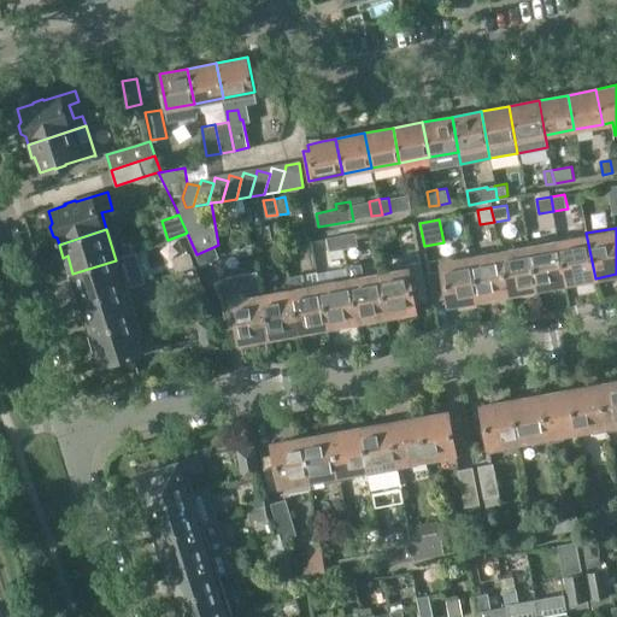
[(341,234),(344,248),(358,246),(356,231),(341,234)]
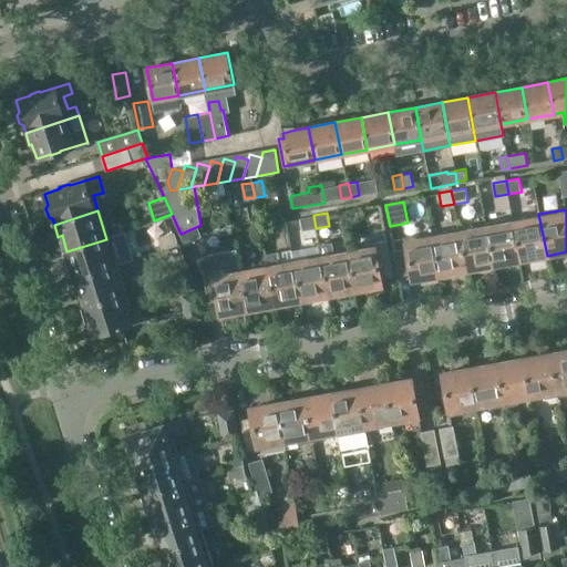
[(538,214),(513,218),(521,261),(547,256),(538,214)]
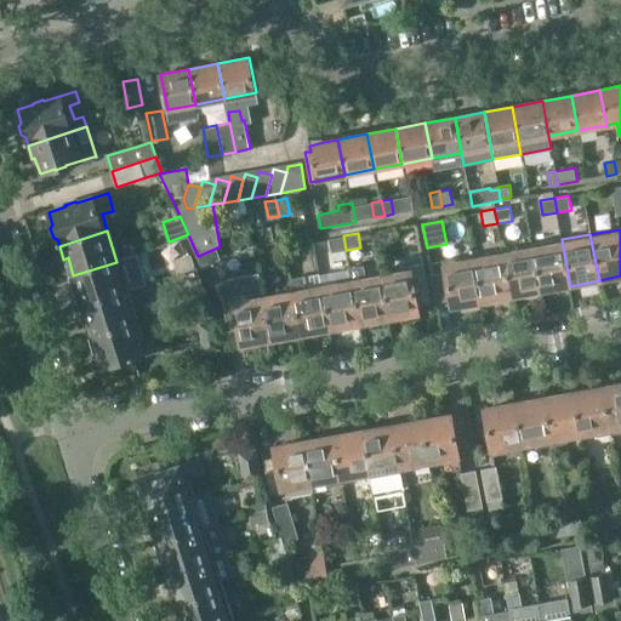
[(346,250),(343,235),(329,239),(331,254),(346,250)]
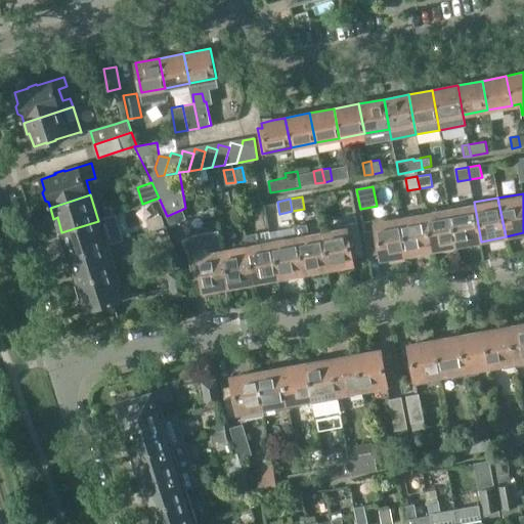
[(455,246),(481,242),(474,202),(448,207),(455,246)]
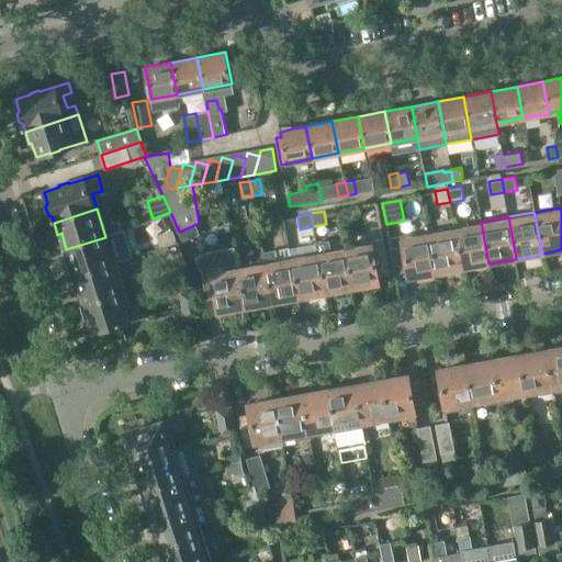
[(481,222),(453,227),(461,269),(489,263),(481,222)]
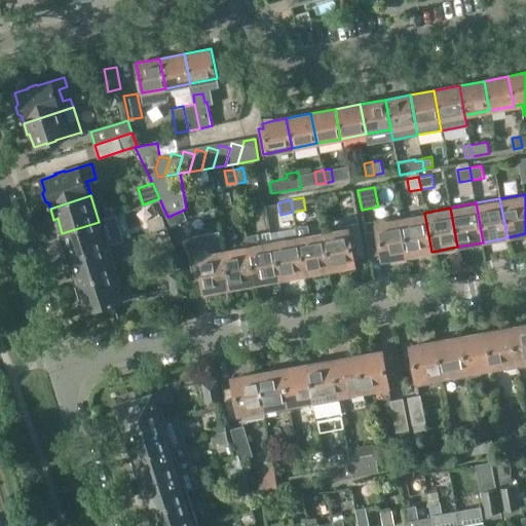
[(184,210),(167,217),(172,227),(188,220),(184,210)]
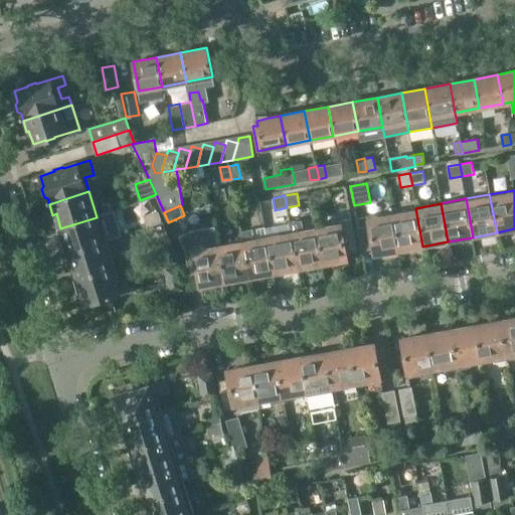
[(415,208),(391,212),(398,250),(422,246),(415,208)]
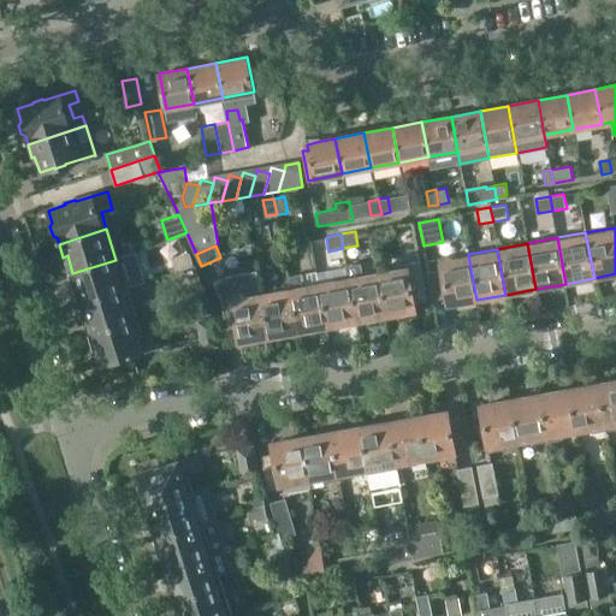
[(194,265),(189,252),(172,258),(177,270),(194,265)]
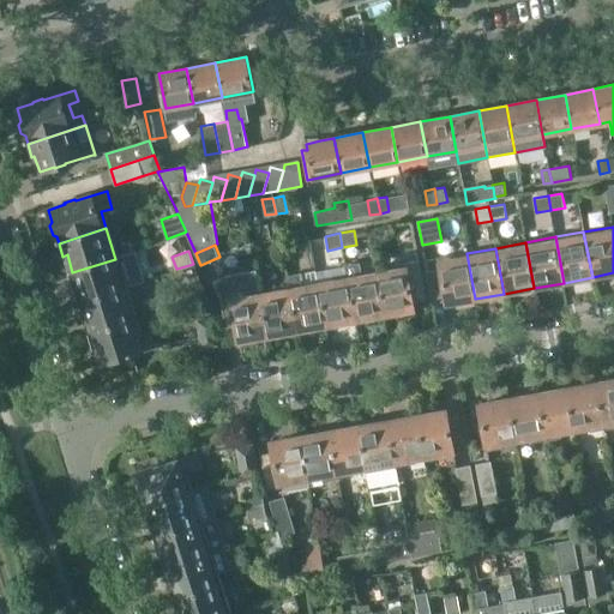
[(447,304),(475,299),(467,253),(439,258),(441,271),(427,274),(432,299),(446,296),(447,304)]
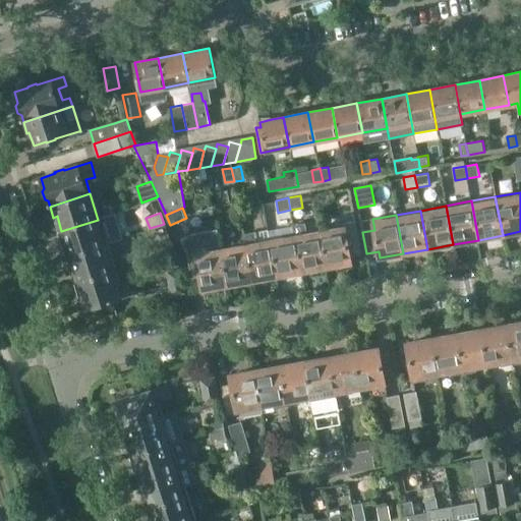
[(331,220),(332,226),(317,229),(325,268),(351,263),(350,256),(361,254),(354,216),(331,220)]
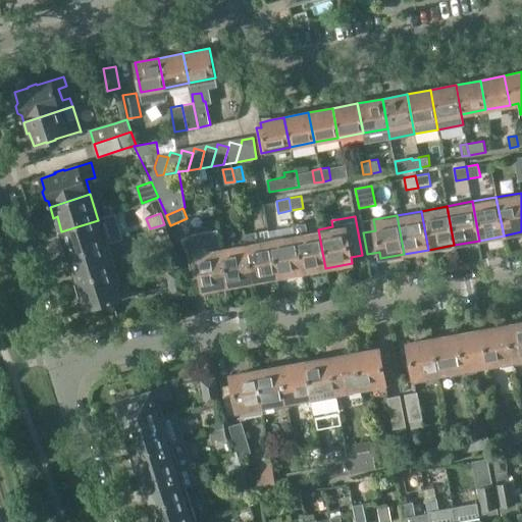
[(98,220),(61,231),(62,232),(58,233),(62,245),(65,245),(69,258),(107,247),(98,220)]
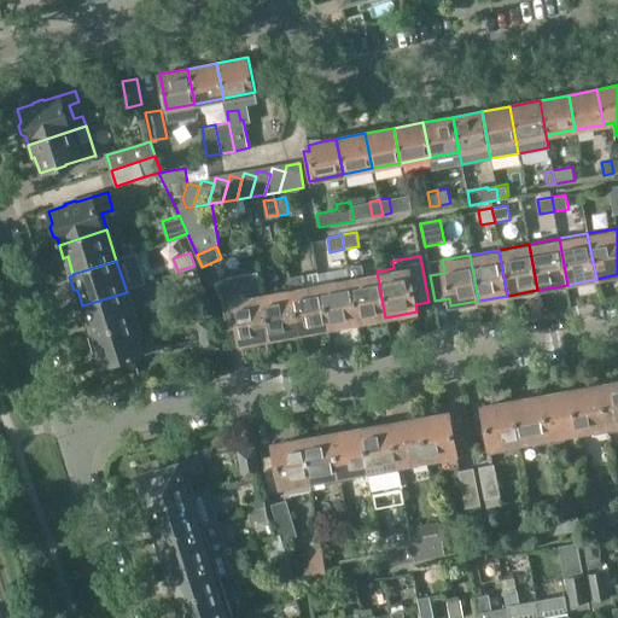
[(356,322),(385,318),(377,272),(365,274),(363,266),(345,268),(356,322)]
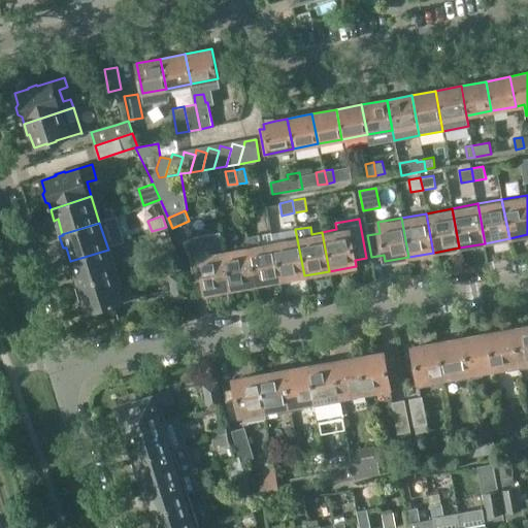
[(288,238),(273,241),(281,281),(304,275),(295,229),(287,231),(288,238)]
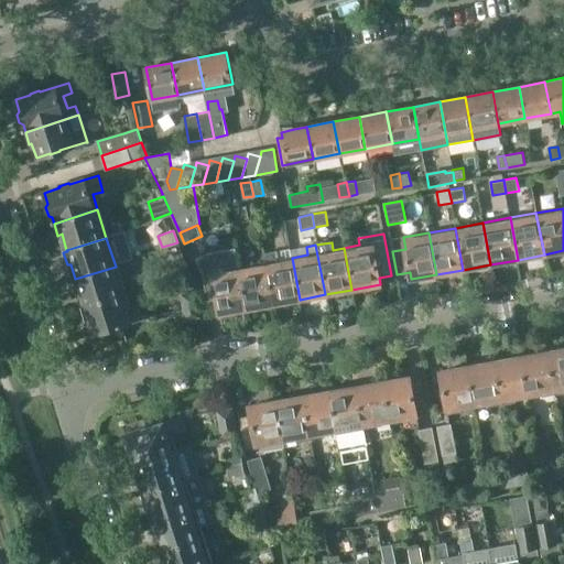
[(300,300),(292,258),(290,247),(262,252),(263,262),(271,304),(300,300)]
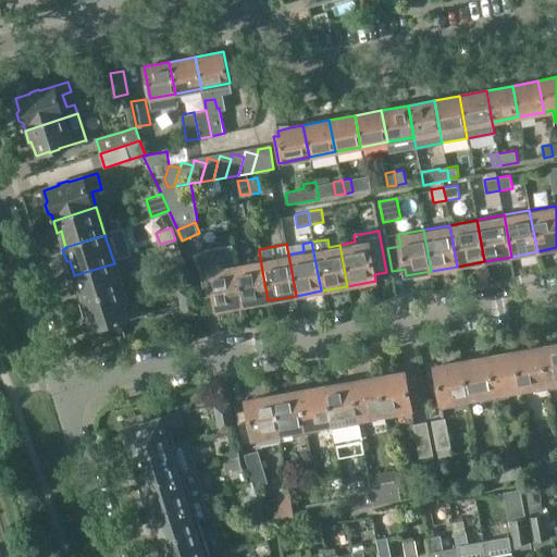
[(217,310),(243,306),(235,264),(236,263),(233,245),(207,250),(194,256),(200,272),(205,293),(213,291),(217,310)]
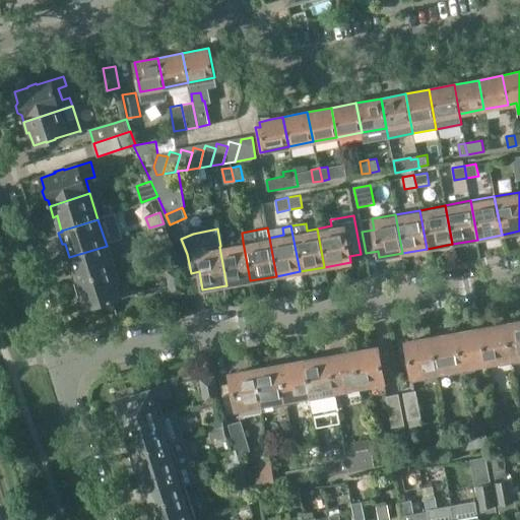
[(175,249),(171,238),(156,243),(160,254),(175,249)]
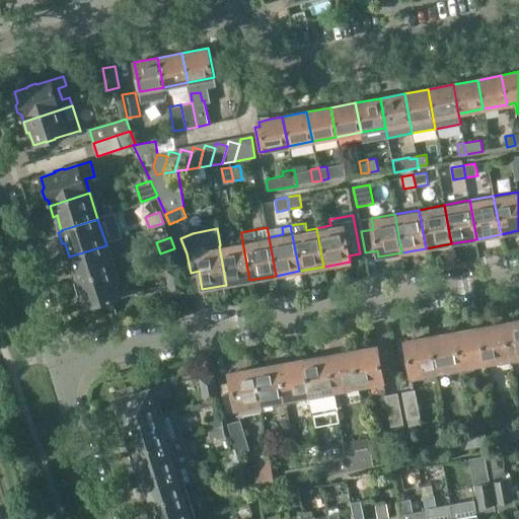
[(242,241),(220,245),(219,246),(226,285),(249,280),(242,241)]
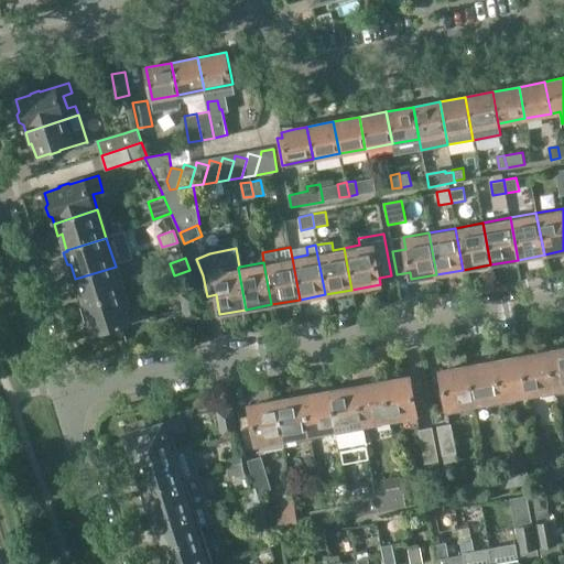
[(79,293),(85,307),(125,295),(116,267),(75,279),(75,280),(73,281),(76,294),(79,293)]
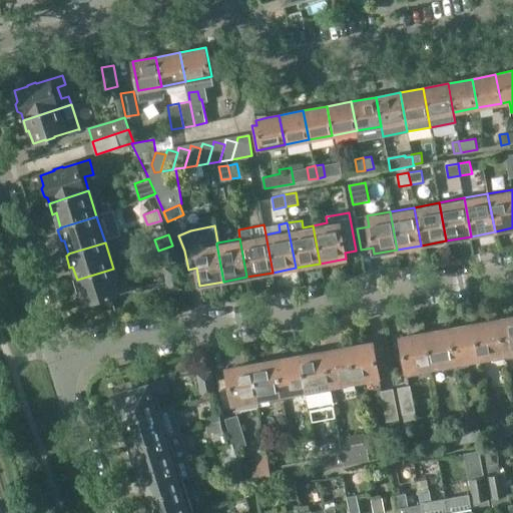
[(168,291),(180,289),(175,266),(164,268),(168,291)]
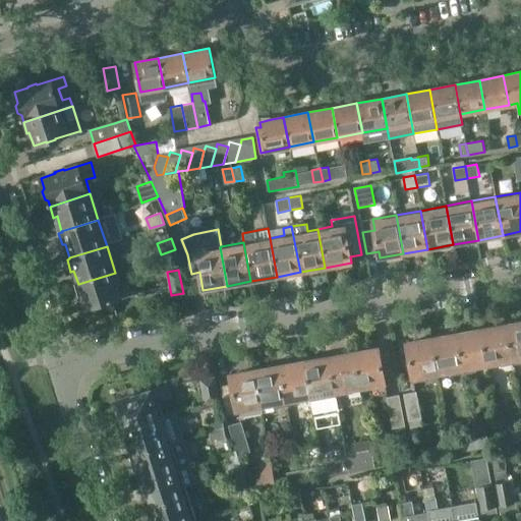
[(119,285),(115,273),(78,284),(75,285),(79,297),(82,296),(85,308),(98,305),(108,302),(108,301),(133,294),(129,282),(119,285)]
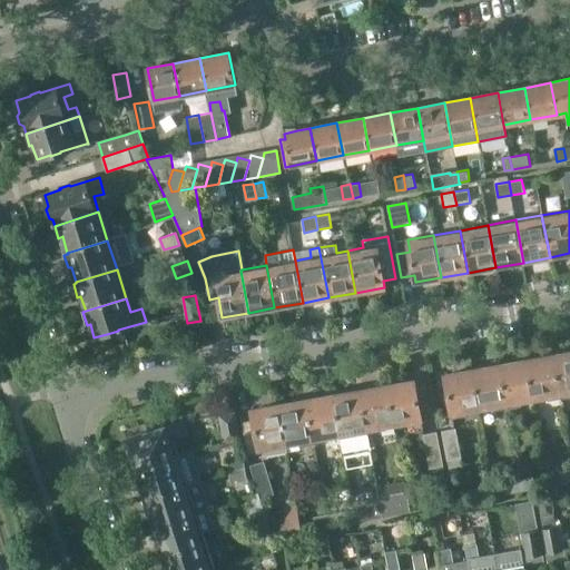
[(569,396),(569,353),(553,356),(561,399),(569,396)]
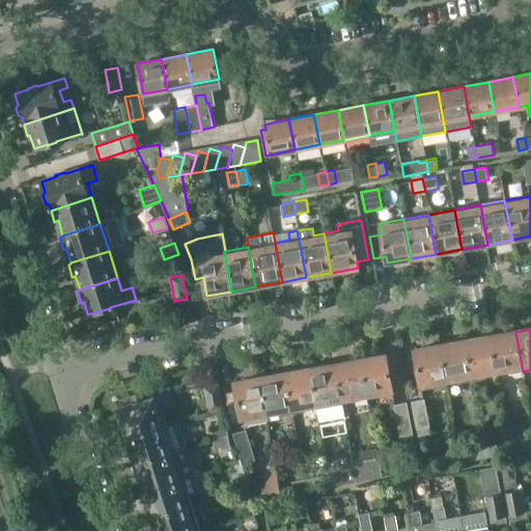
[(523,371),(515,332),(490,337),(496,372),(509,369),(510,373),(523,371)]
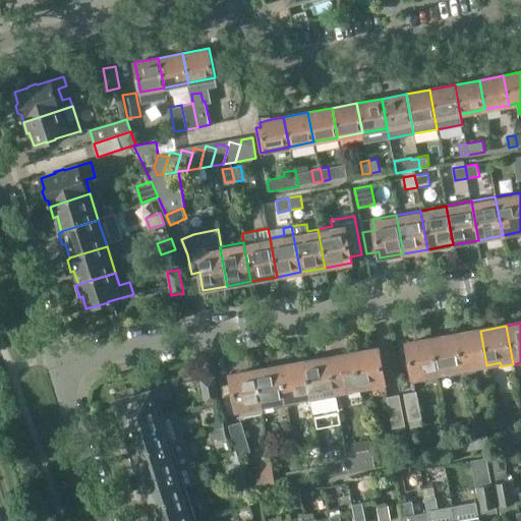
[(486,365),(480,331),(455,335),(462,373),(477,371),(476,367),(486,365)]
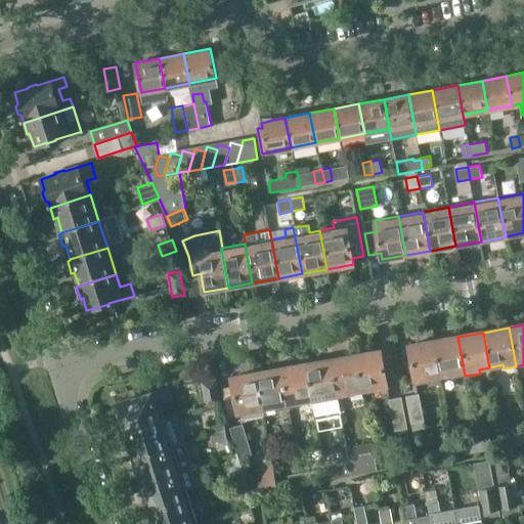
[(465,376),(457,337),(432,342),(438,377),(452,375),(453,378),(465,376)]
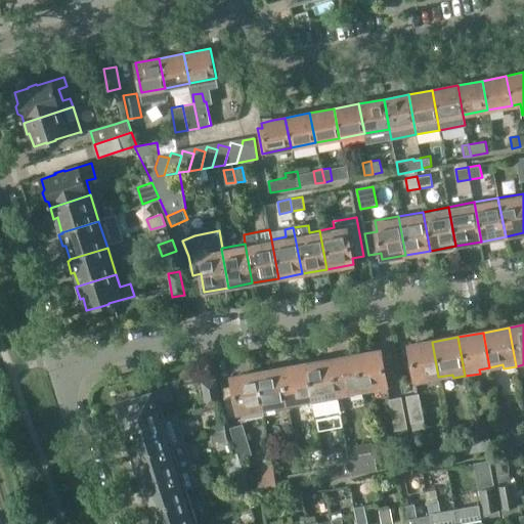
[(438,377),(432,342),(408,346),(416,385),(430,382),(429,379),(438,377)]
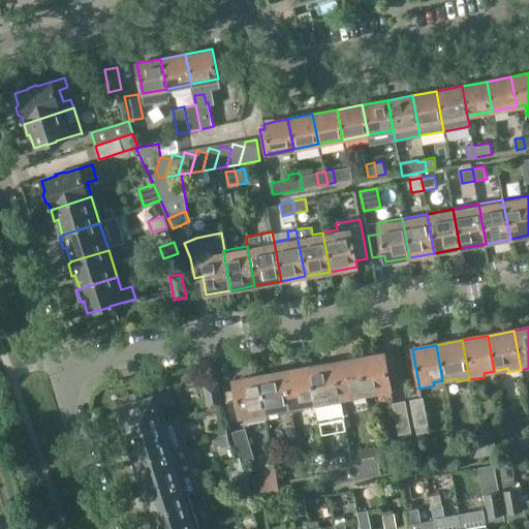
[(383,354),(358,360),(364,395),(378,392),(379,396),(392,394),(383,354)]
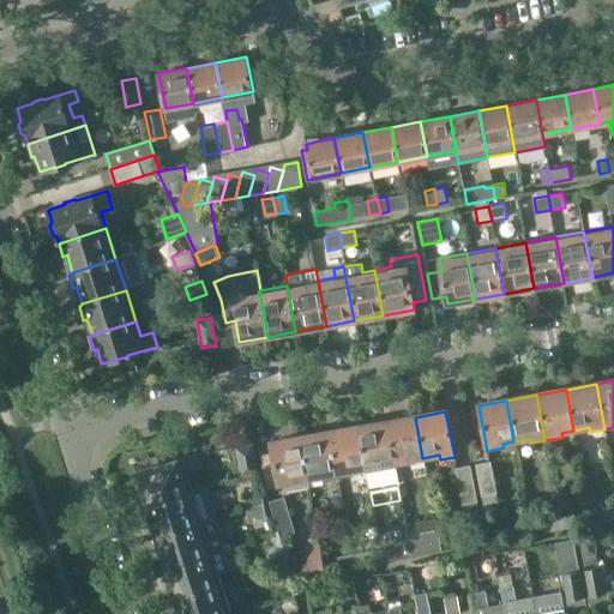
[(422,458),(415,417),(386,422),(393,468),(411,464),(410,459),(422,458)]
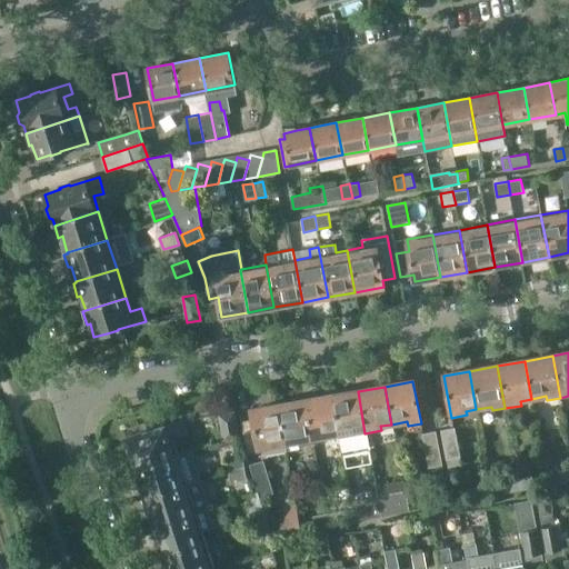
[(330,397),(337,435),(340,452),(368,447),(365,433),(358,391),(330,397)]
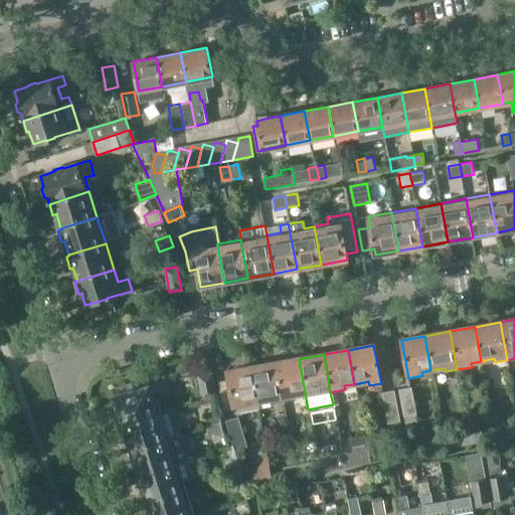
[(305,393),(299,359),(275,363),(282,401),(296,399),(296,395),(305,393)]
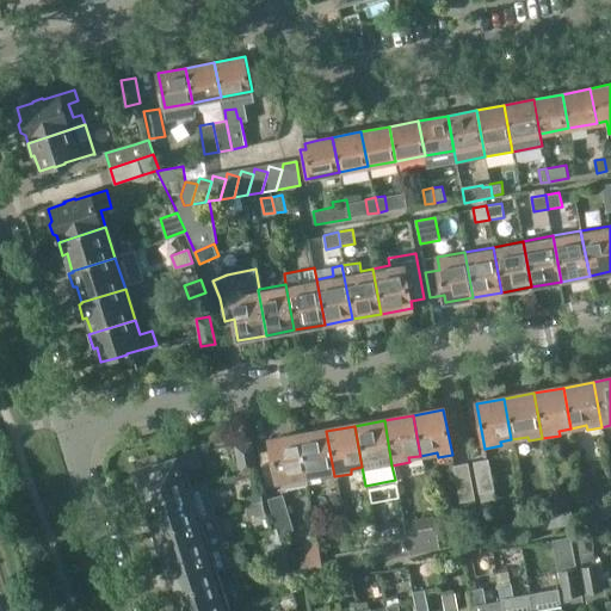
[(326,431),(298,436),(306,477),(321,474),(322,479),(334,476),(326,431)]
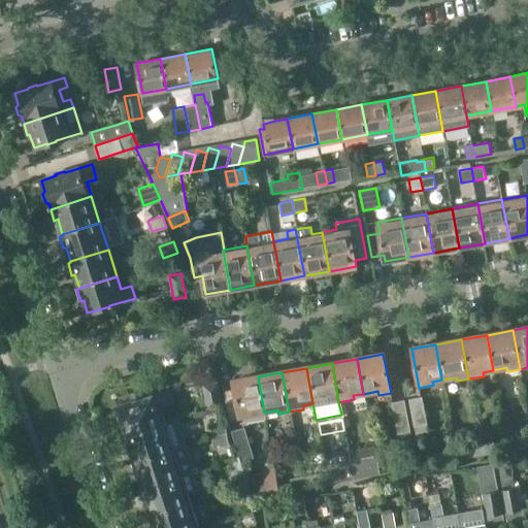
[(264,413),(258,376),(233,381),(241,424),(265,420),(264,413)]
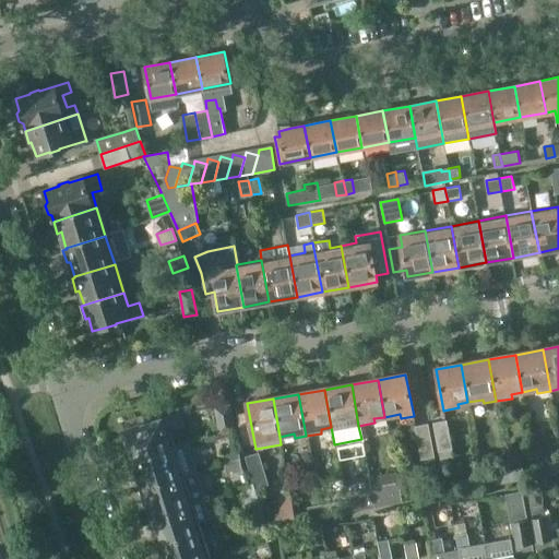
[(219,433),(235,430),(230,406),(215,409),(219,433)]
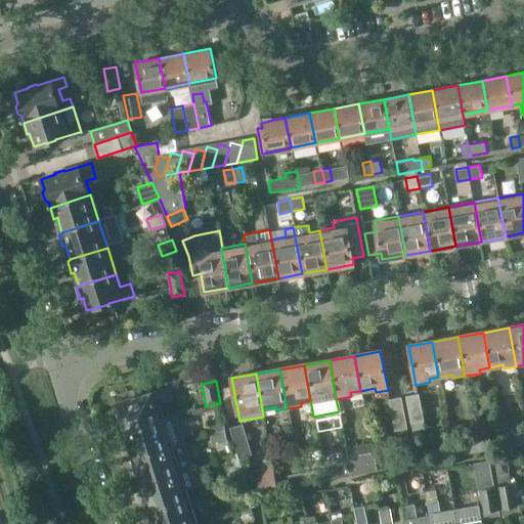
[(118,418),(122,432),(163,420),(160,409),(173,405),(168,388),(137,398),(136,397),(128,399),(129,400),(117,404),(121,417),(118,418)]
